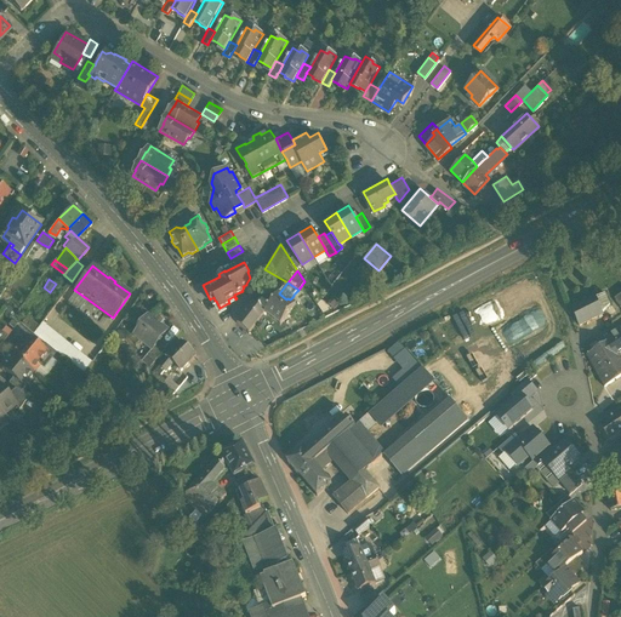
[(86,298),(74,290),(68,300),(79,308),(86,298)]
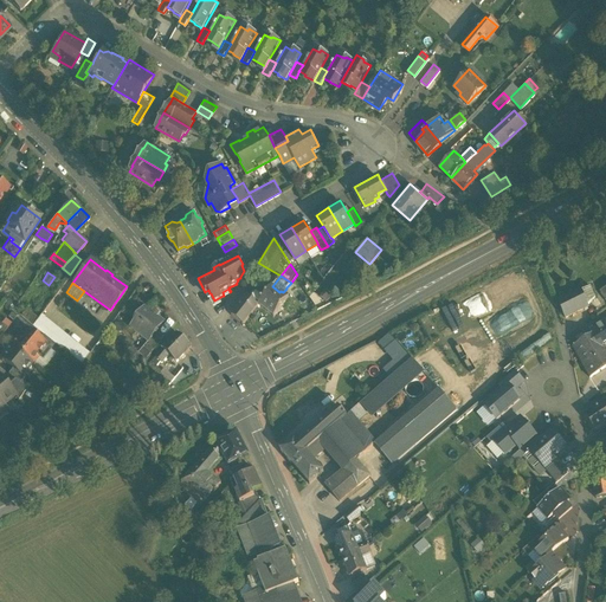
[(582,287),(590,302),(594,298),(590,291),(593,289),(591,283),(582,287)]
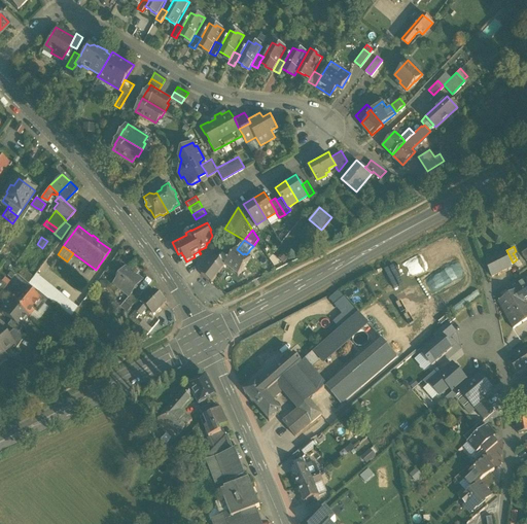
[(224,264),(225,264),(234,253),(227,248),(219,258),(224,264)]
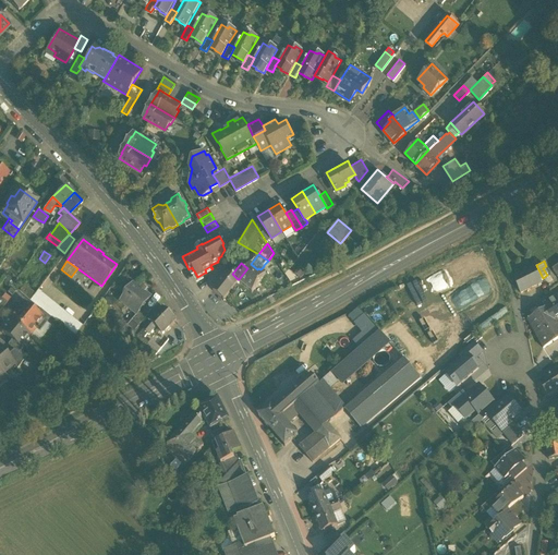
[(266,274),(261,269),(258,268),(257,269),(251,264),(247,268),(239,279),(239,280),(253,291),(255,287),(256,287),(264,278),(263,277),(266,274)]
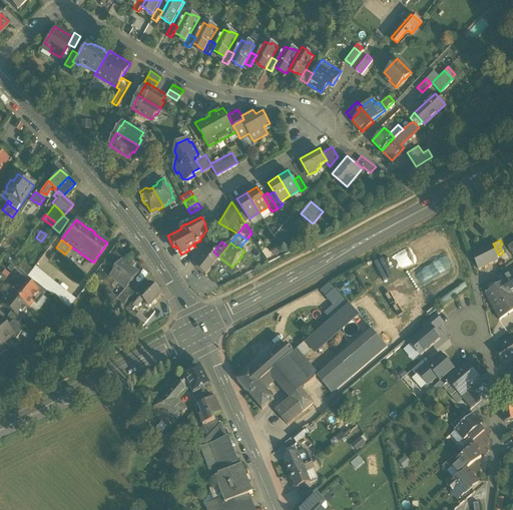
[(473,252),(480,266),(499,256),(493,243),(473,252)]
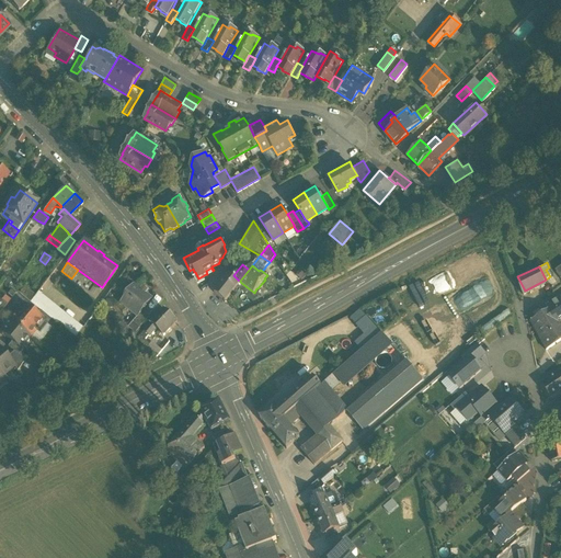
[(214,291),(225,299),(239,281),(233,275),(229,272),(214,291)]
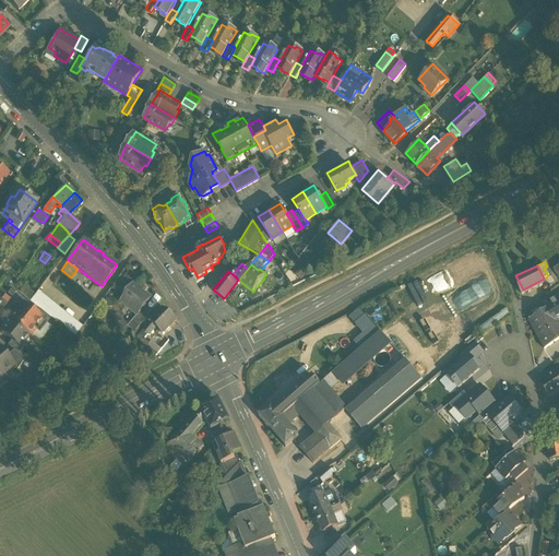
[(137,312),(138,314),(144,305),(152,295),(133,281),(119,299),(137,312)]
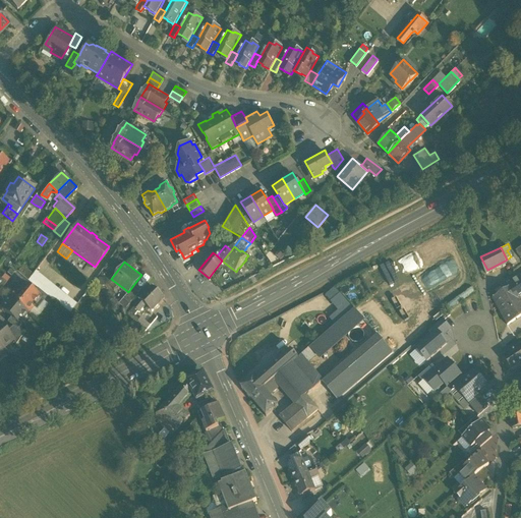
[(22,275),(27,279),(32,273),(26,269),(22,275)]
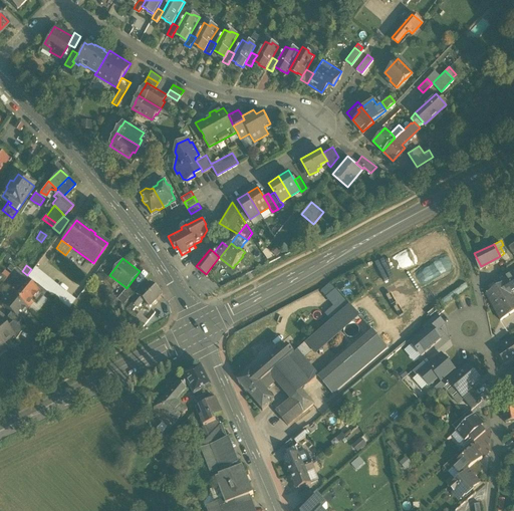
[(27,275),(67,308),(75,298),(34,265),(31,269),(27,275)]
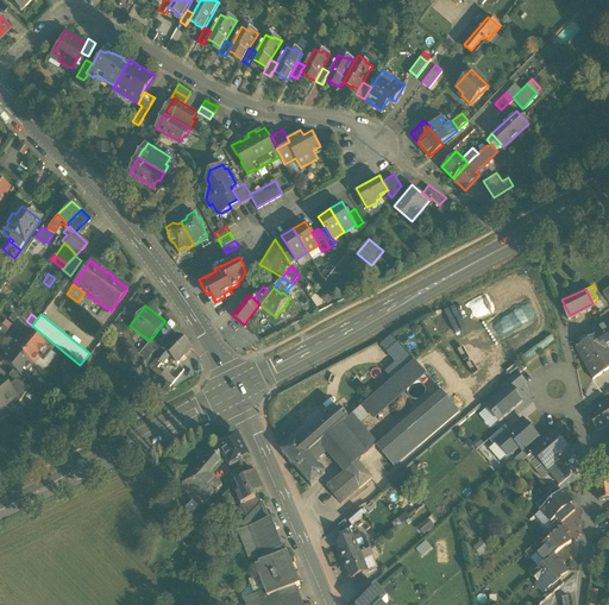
[(588,336),(589,336),(600,357),(604,353),(602,350),(608,345),(608,325),(607,321),(595,328),(597,332),(588,336)]
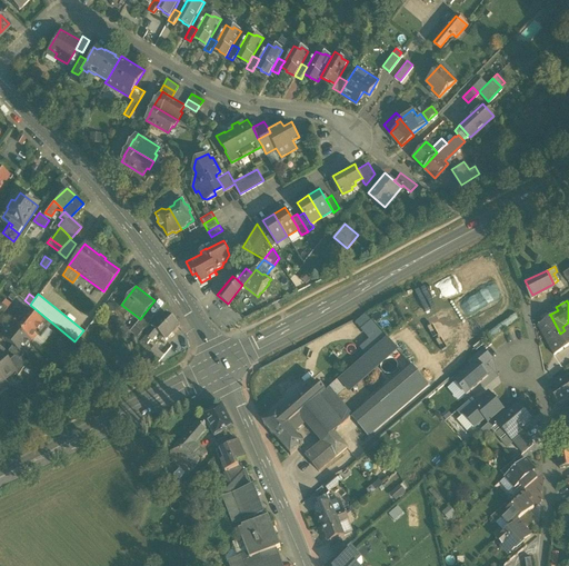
[(15,319),(10,324),(29,339),(31,341),(37,335),(39,337),(40,335),(41,336),(47,328),(46,328),(47,327),(37,318),(23,308),(19,314),(18,313),(13,318),(15,319)]
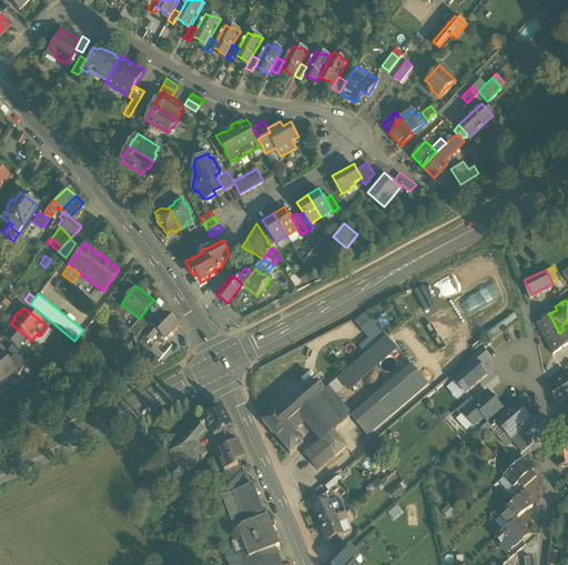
[(134,324),(142,330),(153,315),(146,310),(140,319),(139,318),(134,324)]
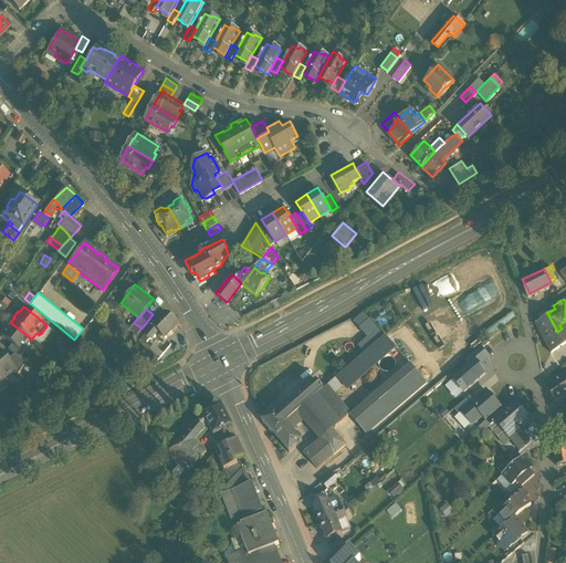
[(157,330),(165,337),(179,323),(166,310),(153,324),(152,324),(157,330)]
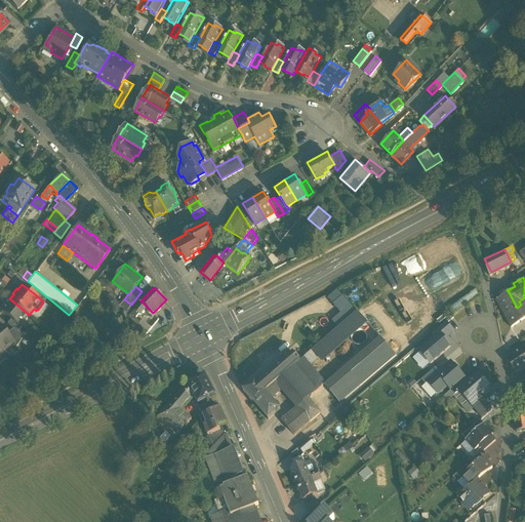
[(332,303),(342,294),(337,288),(327,296),(332,303)]
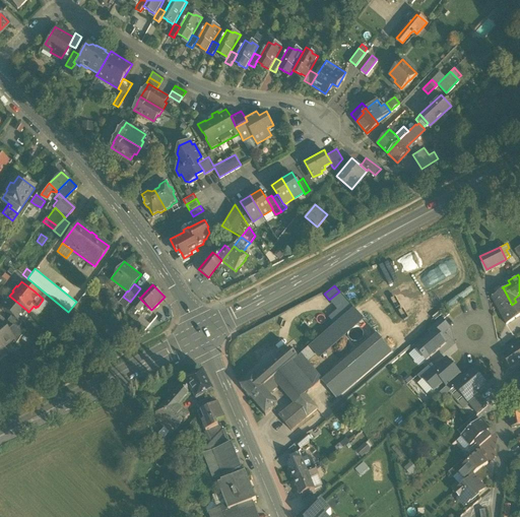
[(34,291),(43,299),(47,294),(37,286),(34,291)]
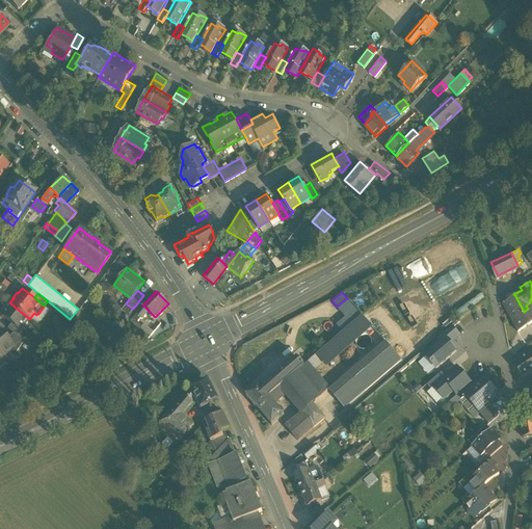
[(520,314),(524,312),(514,294),(503,301),(510,316),(517,311),(520,314)]
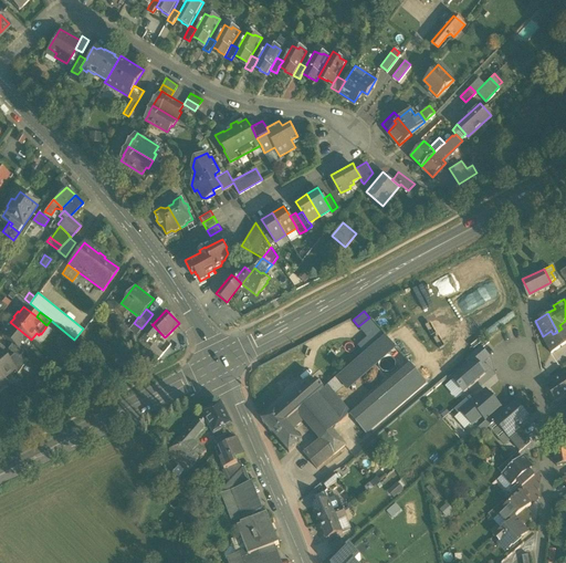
[(364,352),(384,334),(369,318),(358,326),(367,335),(357,344),(364,352)]
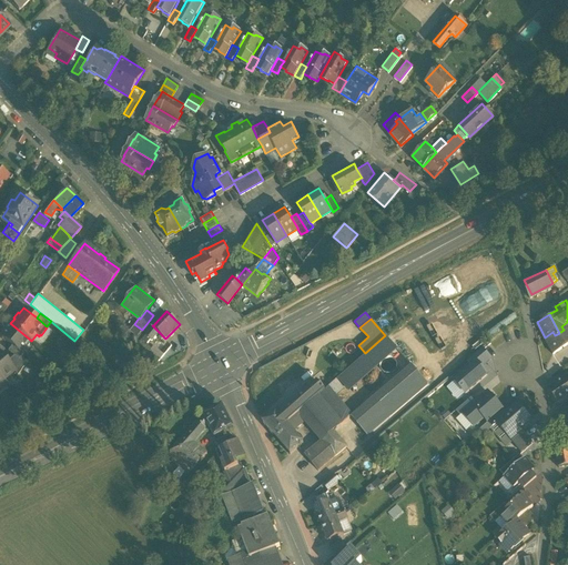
[(567,322),(561,326),(564,330),(559,333),(555,335),(553,332),(545,338),(553,351),(567,340),(567,322)]
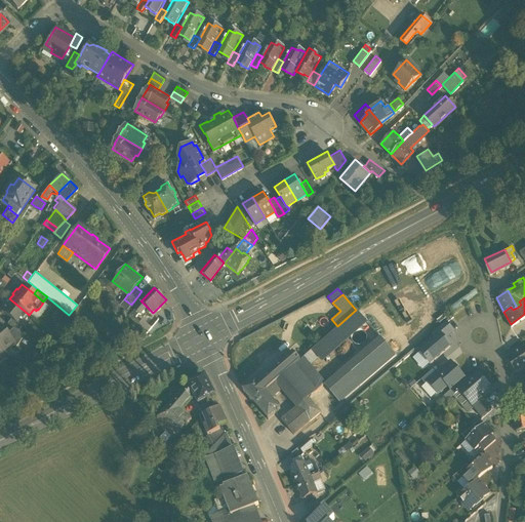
[(18,323),(27,313),(9,298),(1,309),(11,318),(18,323)]
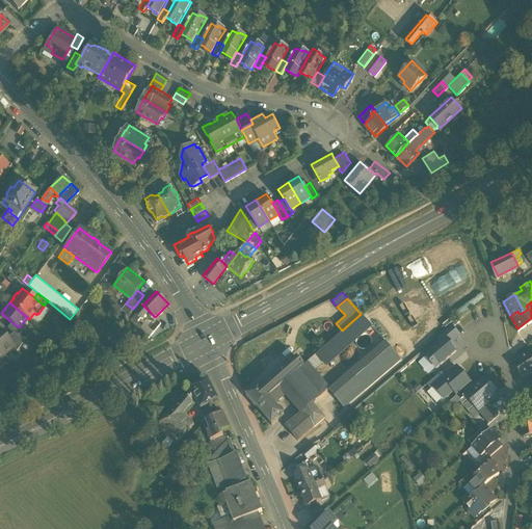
[(128,314),(133,309),(126,303),(122,309),(128,314)]
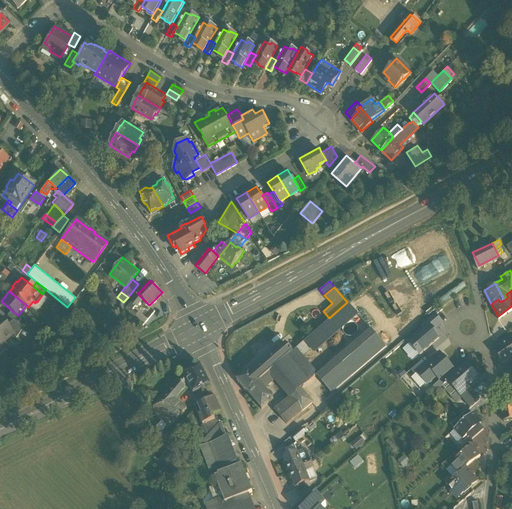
[(137,293),(131,301),(135,304),(136,305),(142,298),(137,293)]
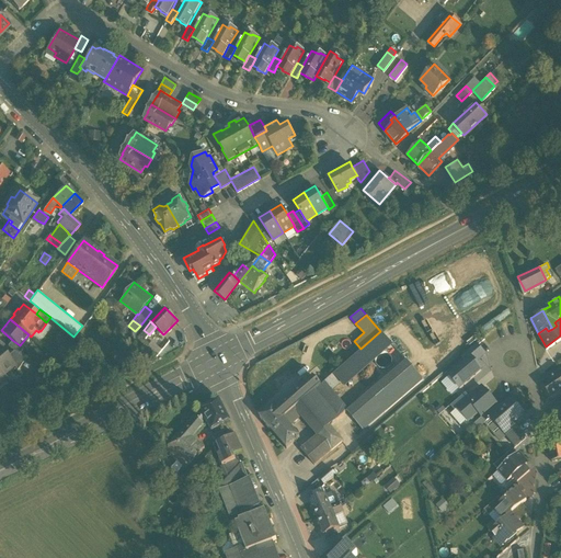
[(52,327),(46,322),(45,323),(46,323),(41,331),(39,330),(38,332),(36,330),(31,337),(38,342),(52,327)]
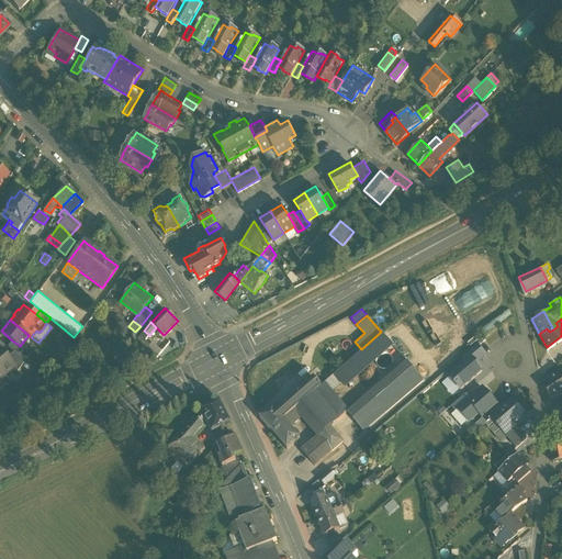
[(144,339),(148,334),(144,331),(144,330),(138,336),(144,339)]
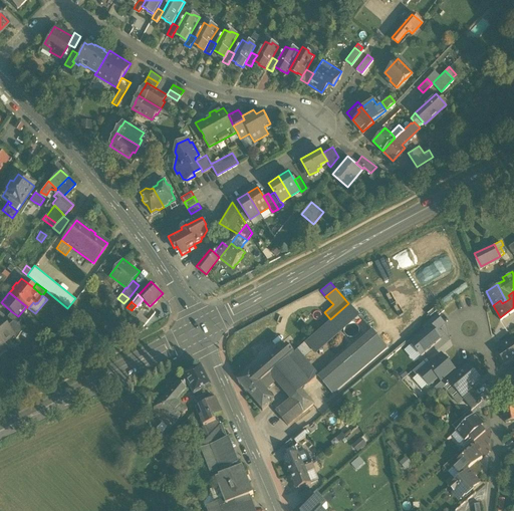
[(330,319),(305,341),(311,348),(316,353),(343,330),(343,329),(343,326),(344,323),(346,321),(349,320),(352,320),(353,321),(360,315),(349,303),(348,303),(330,319)]
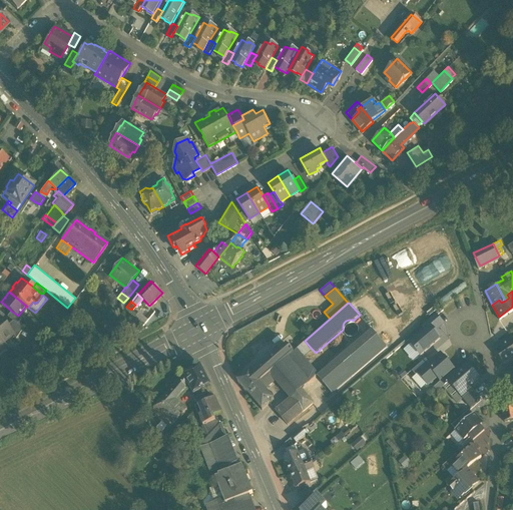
[(7,315),(13,320),(17,323),(21,318),(18,316),(11,311),(7,315)]
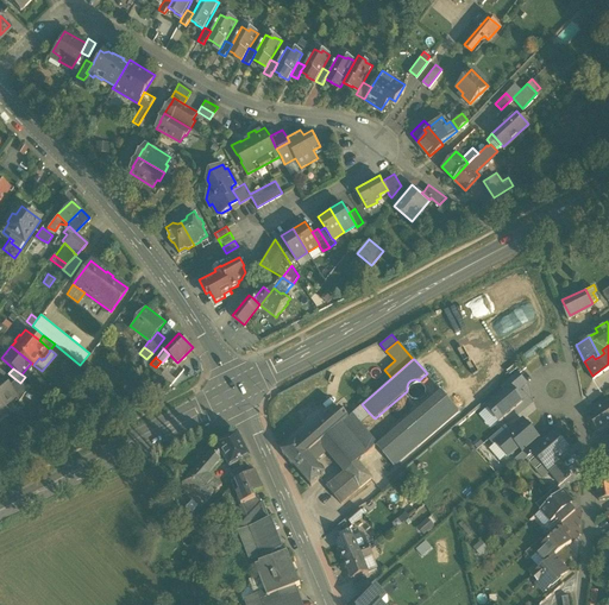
[(157,378),(168,388),(168,386),(175,378),(164,369),(157,378)]
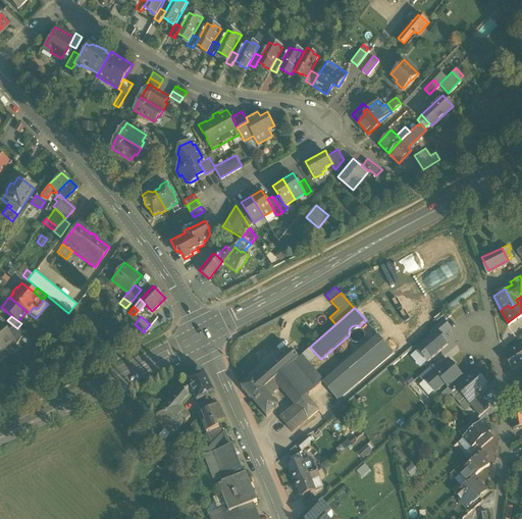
[(442,317),(429,329),(433,334),(437,330),(441,334),(451,326),(442,317)]
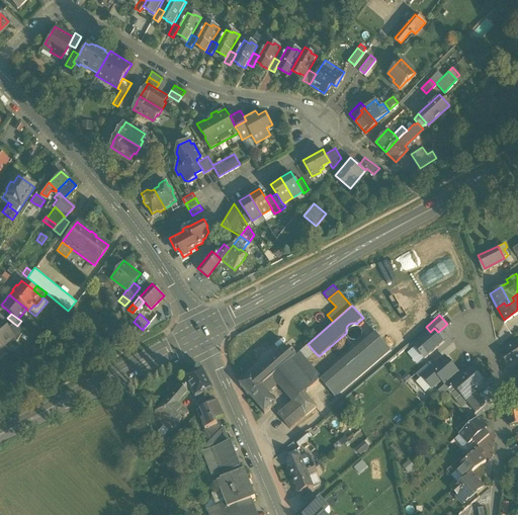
[(0,321),(0,340),(3,344),(12,337),(12,336),(6,328),(0,321)]
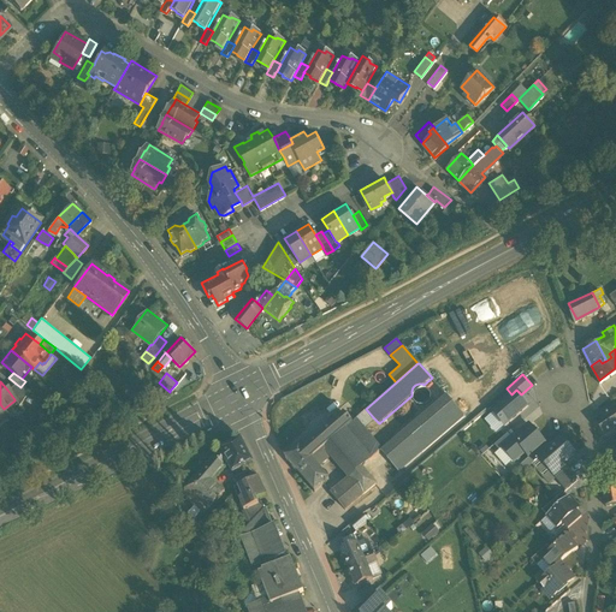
[(28,393),(21,387),(16,384),(7,390),(15,399),(15,400),(19,405),(28,393)]
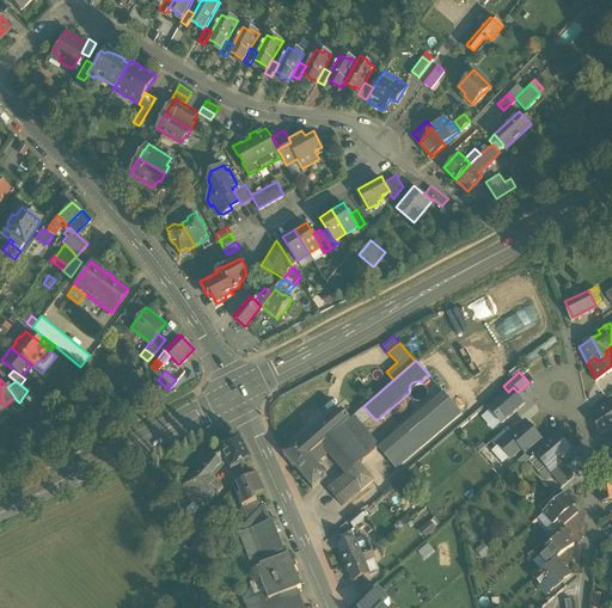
[(418,400),(422,399),(424,398),(427,394),(428,391),(427,388),(426,385),(423,382),(421,382),(420,381),(416,381),(412,382),(410,385),(409,388),(409,392),(409,393),(410,395),(411,398),(415,399),(418,400)]
